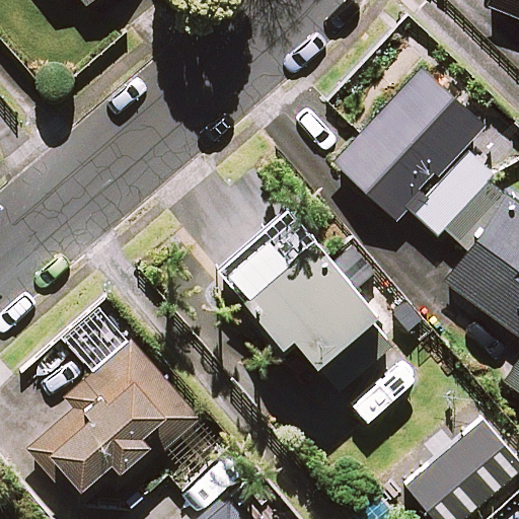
[(518,0),(485,0),(484,2),(518,16),(518,0)]
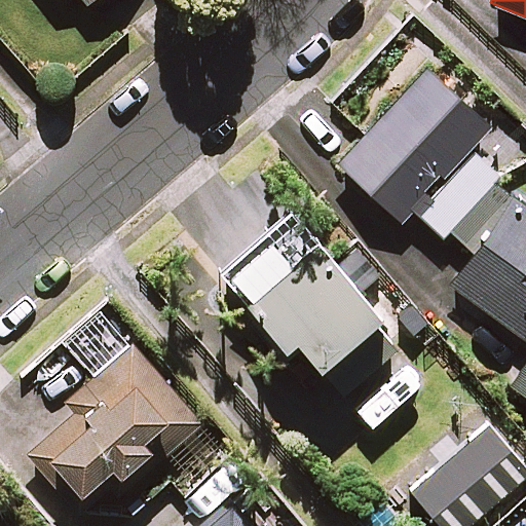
[(509,130),(417,63),(338,168),(401,215),(407,207),(470,253),(448,282),(525,339),(525,202),(481,170),(509,130)]
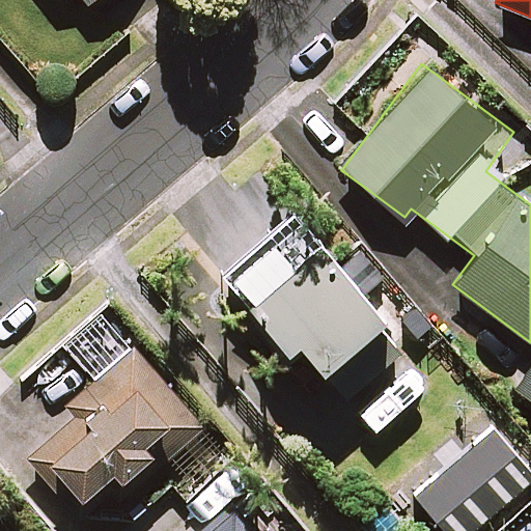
[(289,261),(269,239),(223,278),(282,345),(292,336),(343,395),(403,343),(314,240),(289,261)]
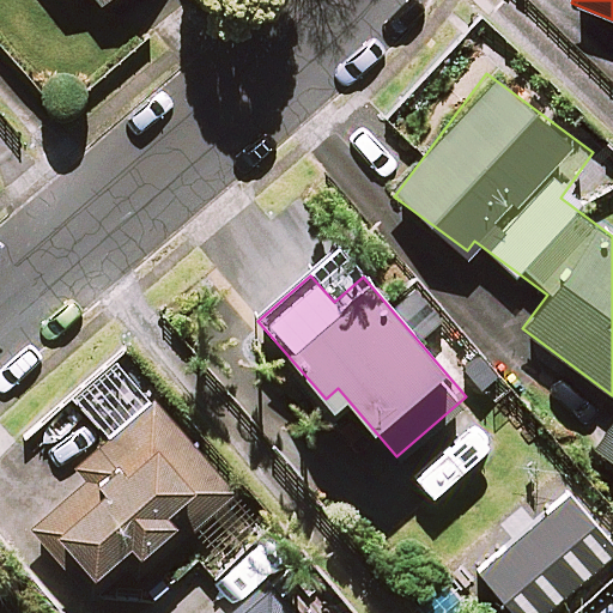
[(232,490),(151,398),(76,465),(86,478),(42,516),(111,595),(232,490)]
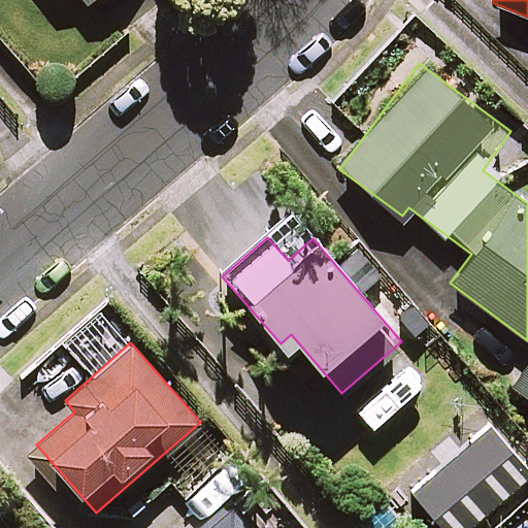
[(527,359),(510,384),(527,396),(527,359)]
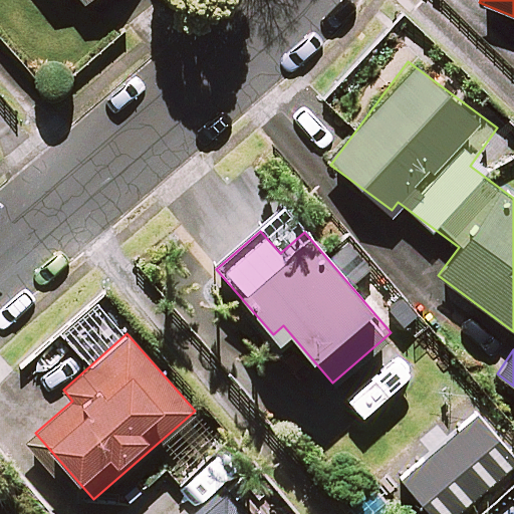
[(242,513),(222,489),(192,513),(242,513)]
